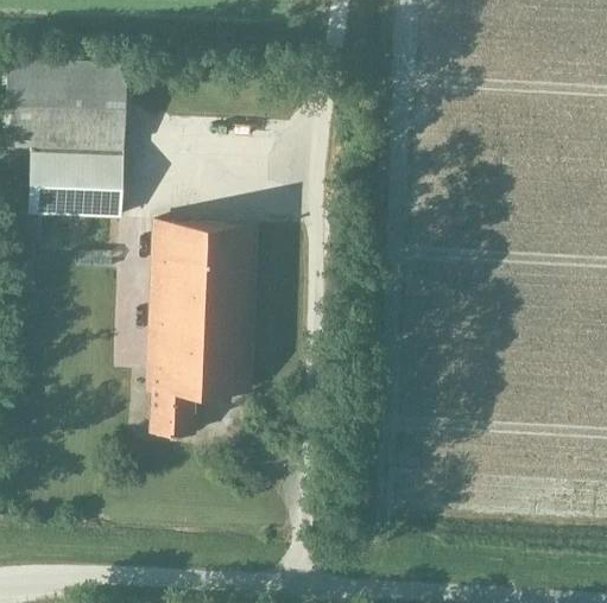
[(4,147),(124,152),(128,63),(6,58),(4,147)]
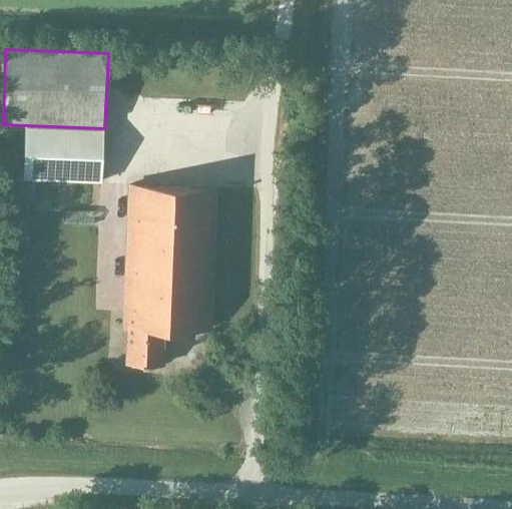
[(201,117),(162,118),(162,135),(202,134),(201,117)]
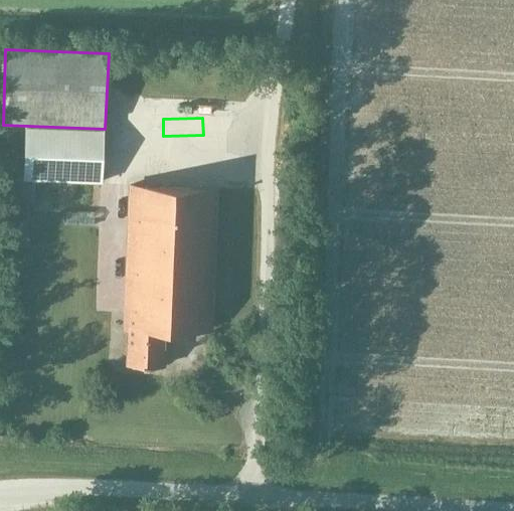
[(103,184),(105,131),(26,130),(23,181),(103,184)]
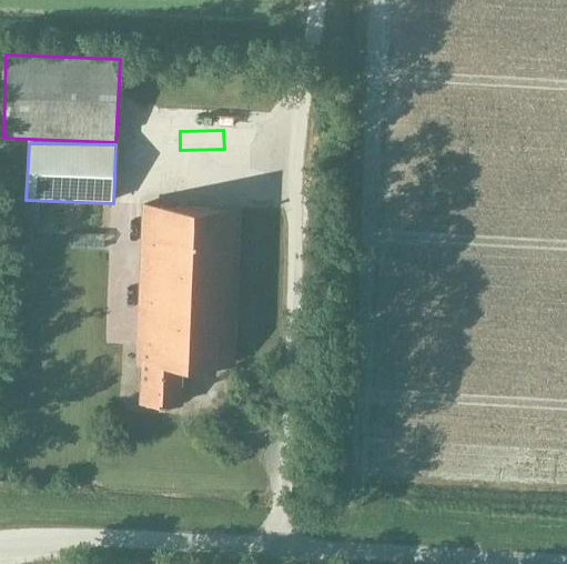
[(234,371),(240,210),(144,205),(137,370),(141,371),(141,409),(182,410),(183,370),(234,371)]
